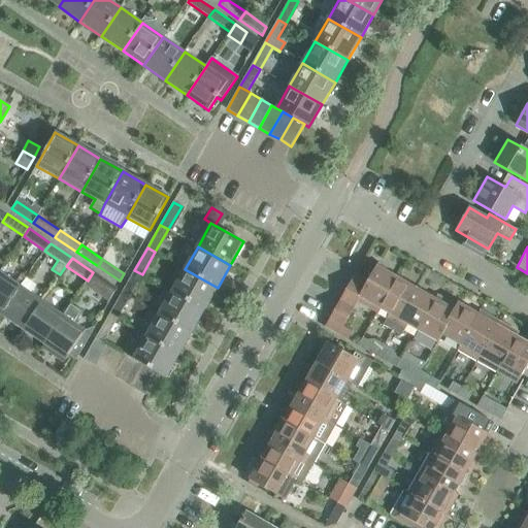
[(4,265),(0,269),(0,314),(1,315),(21,287),(25,279),(4,265)]
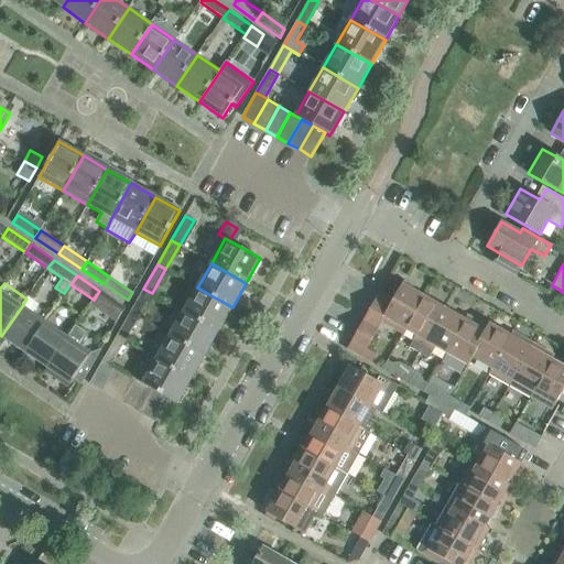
[(403,334),(405,329),(425,297),(402,284),(393,300),(381,322),(403,334)]
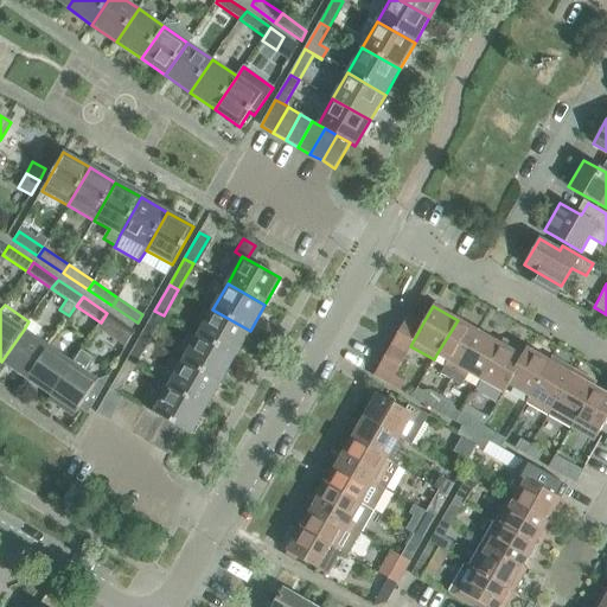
[(235,357),(250,331),(212,310),(198,334),(235,357)]
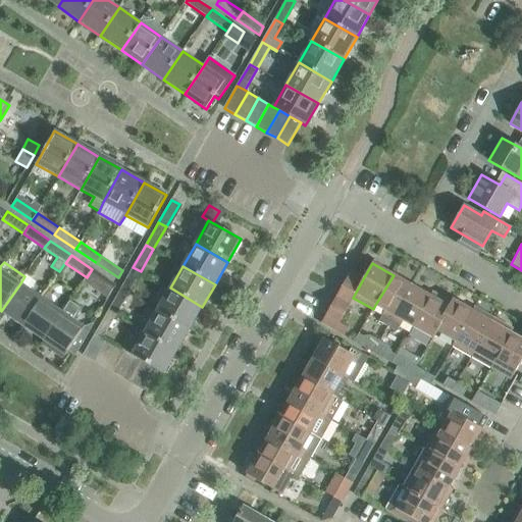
[(133,267),(120,290),(127,294),(141,271),(133,267)]
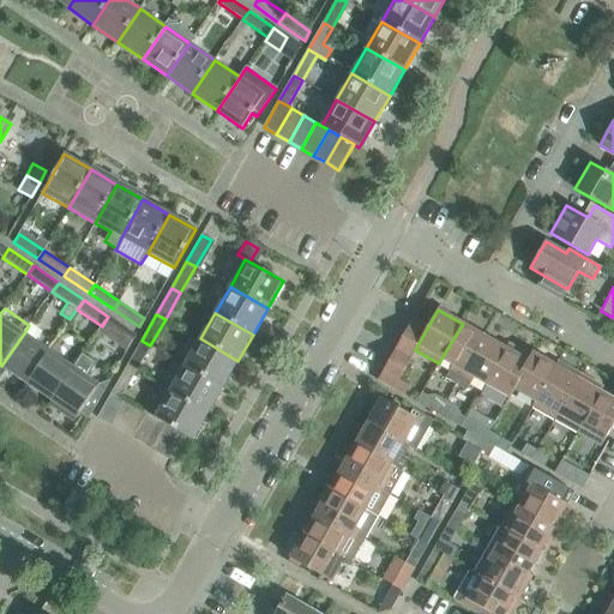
[(136,336),(108,317),(102,326),(130,345),(136,336)]
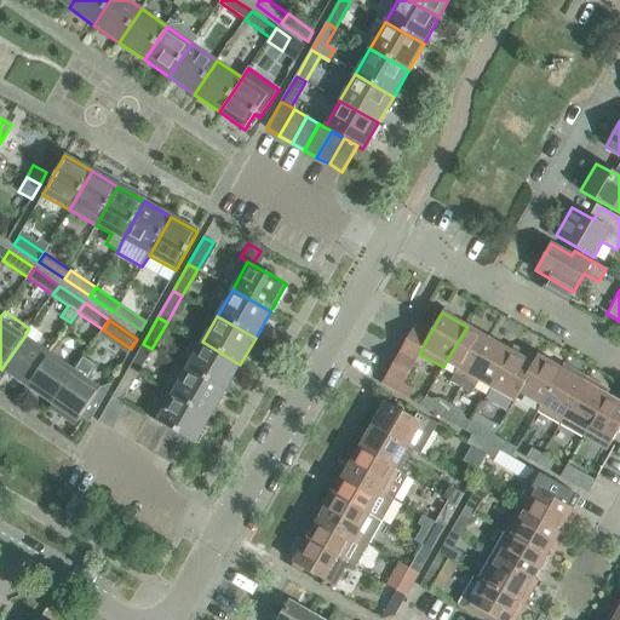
[(382,384),(397,392),(402,384),(419,354),(432,329),(418,321),(382,384)]
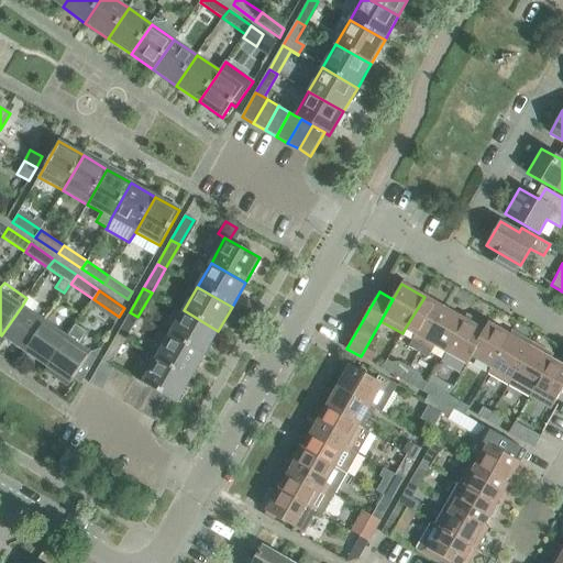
[(424,340),(426,341),(444,308),(424,297),(405,329),(416,335),(408,346),(418,352),(424,340)]
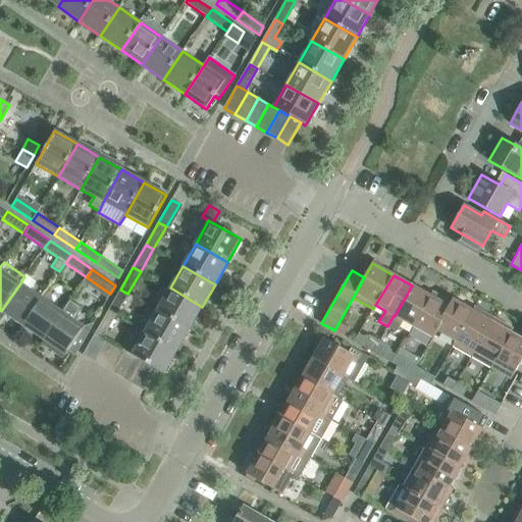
[(24,276),(20,283),(1,311),(22,326),(41,298),(29,290),(34,282),(24,276)]
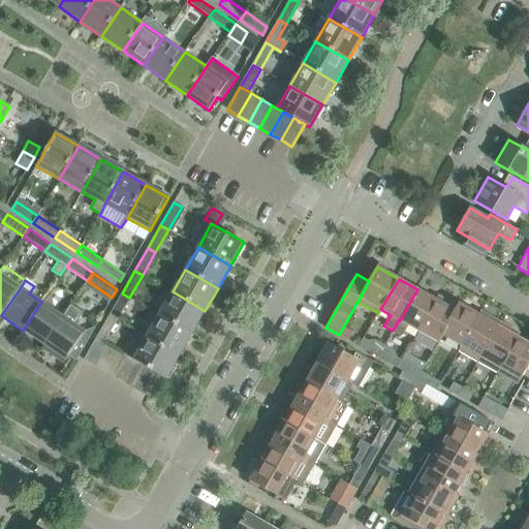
[(436,300),(417,289),(400,320),(399,319),(393,331),(401,336),(408,324),(418,331),(436,300)]
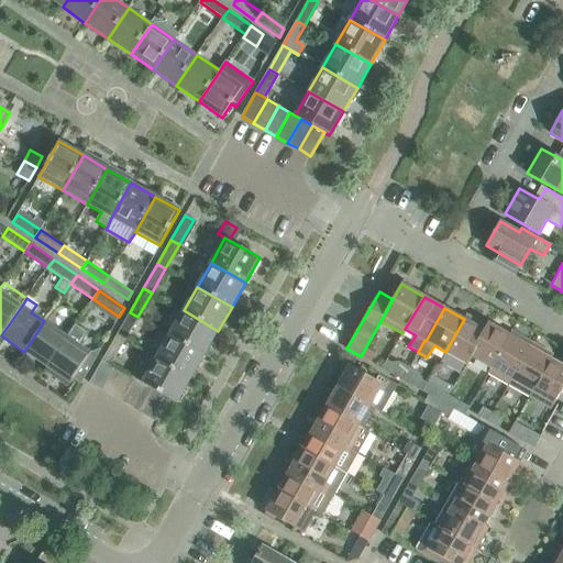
[(184,310),(169,334),(205,355),(218,331),(184,310)]
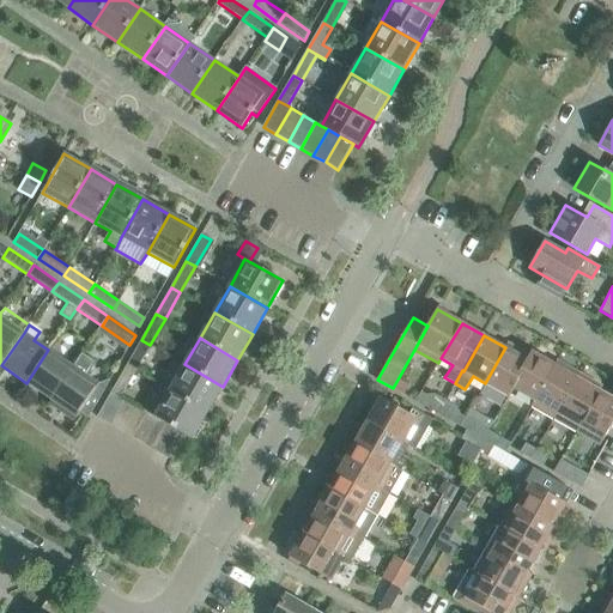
[(126,366),(135,371),(150,345),(141,340),(126,366)]
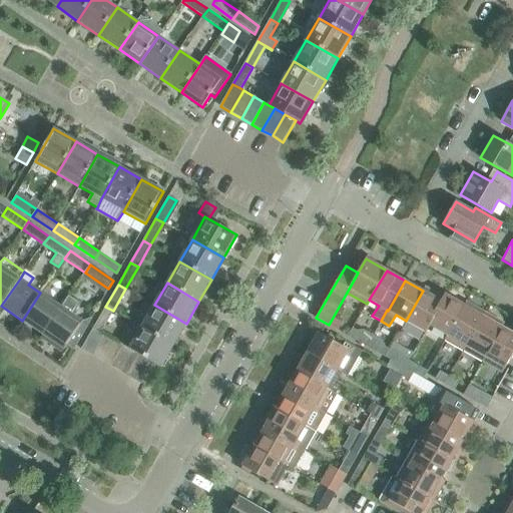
[(444,294),(442,298),(425,288),(423,291),(406,321),(425,332),(446,295),(444,294)]
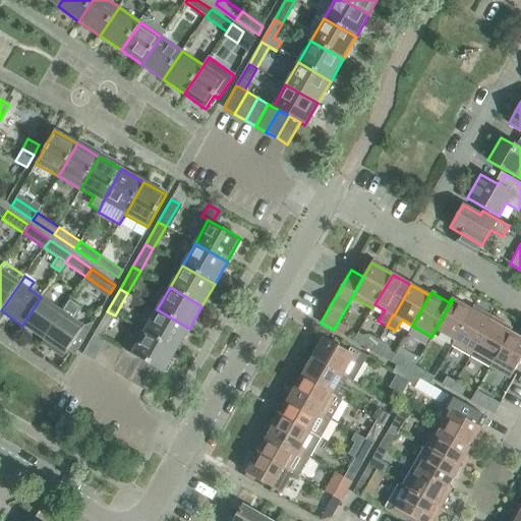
[(22,326),(44,340),(62,312),(41,297),(22,326)]
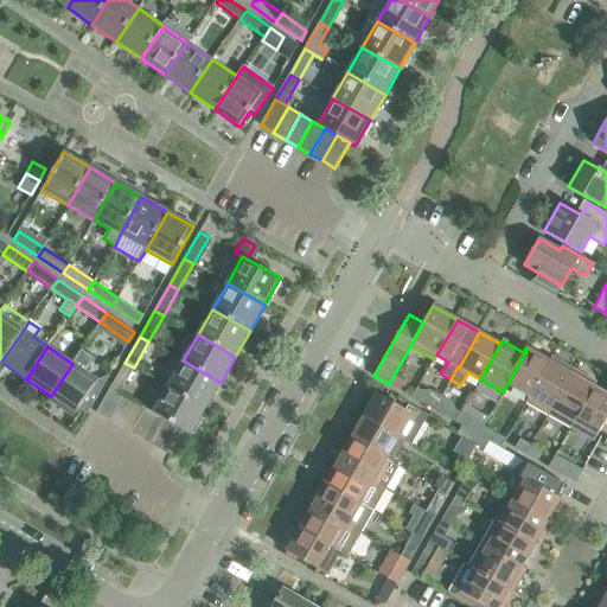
[(529,396),(549,360),(528,349),(503,393),(504,393),(509,384),(529,396)]
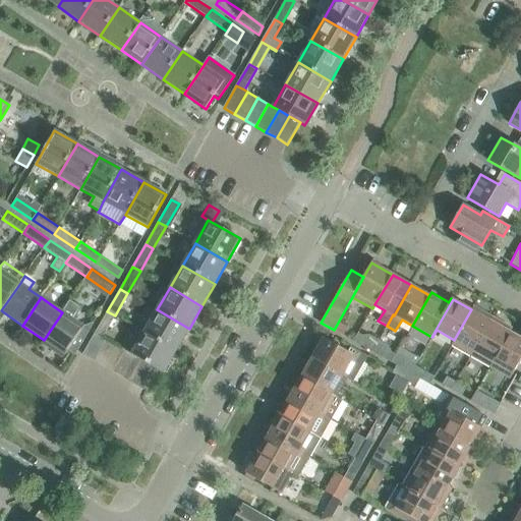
[(69,301),(62,312),(44,340),(41,343),(62,358),(67,350),(75,355),(93,323),(82,326),(71,319),(79,307),(69,301)]
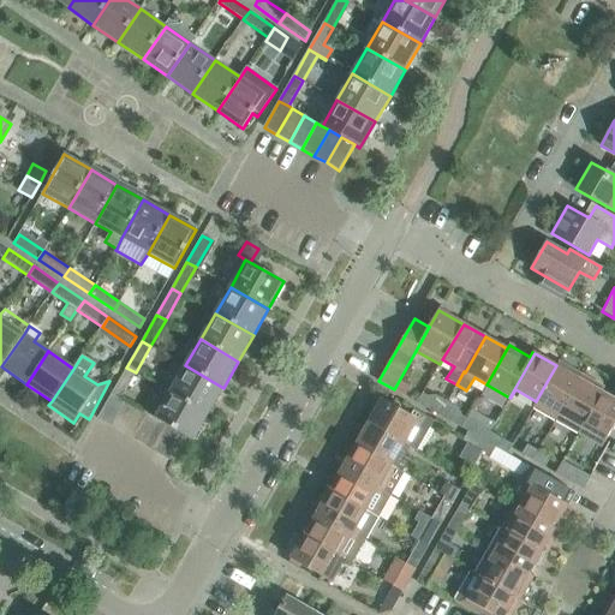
[(536,401),(557,415),(578,378),(572,375),(574,371),(559,362),(556,365),(536,401)]
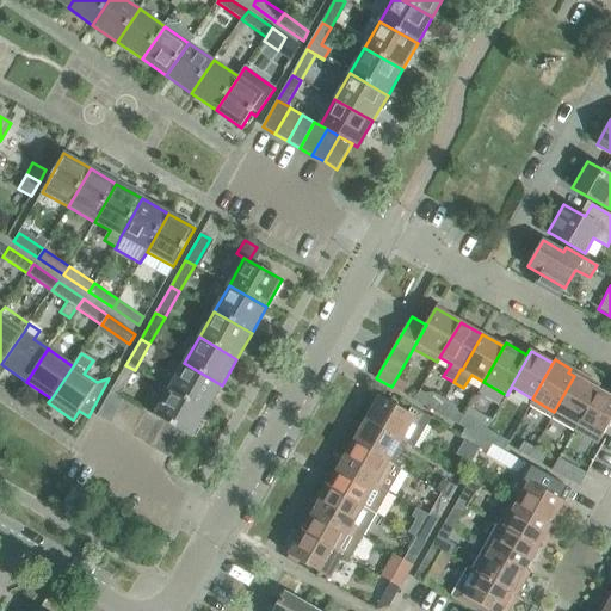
[(207,412),(222,386),(184,363),(170,389),(207,412)]
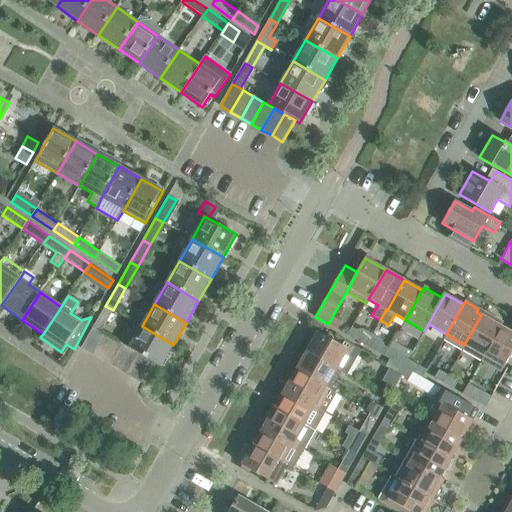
[(100,333),(113,310),(105,306),(92,328),(100,333)]
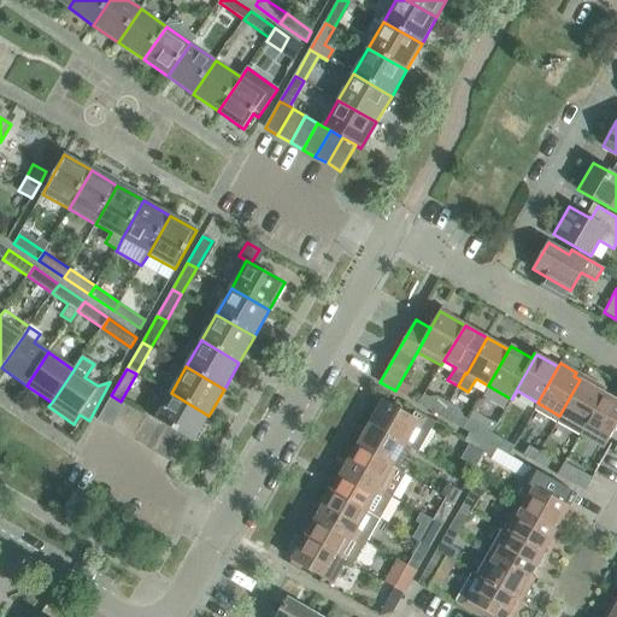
[(582,375),(580,380),(559,416),(582,428),(603,392),(605,388),(582,375)]
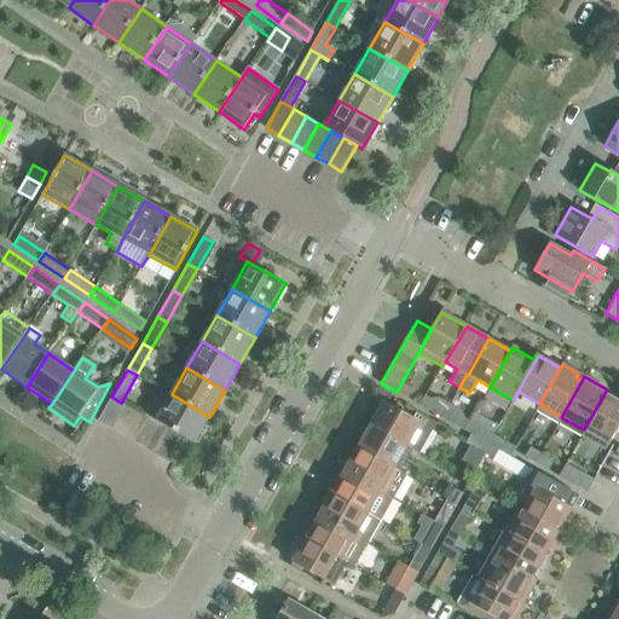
[(401,383),(397,392),(395,393),(408,400),(414,389),(401,383)]
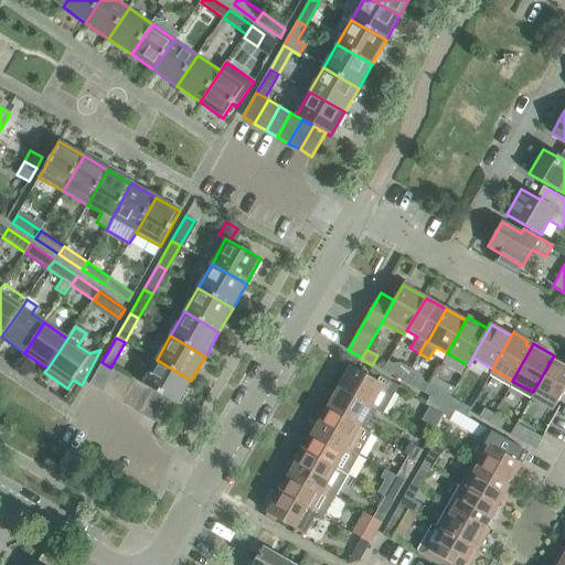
[(564,366),(552,359),(533,392),(530,396),(553,409),(564,387),(564,366)]
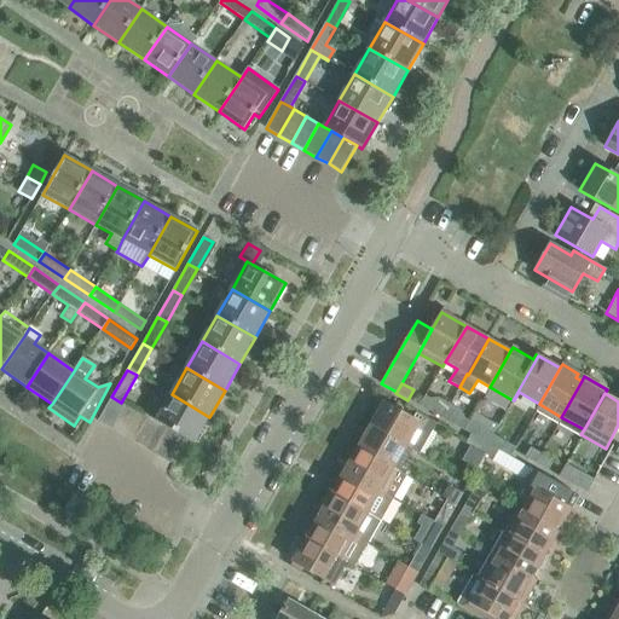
[(195,443),(209,417),(172,394),(156,422),(162,426),(175,432),(187,439),(195,443)]
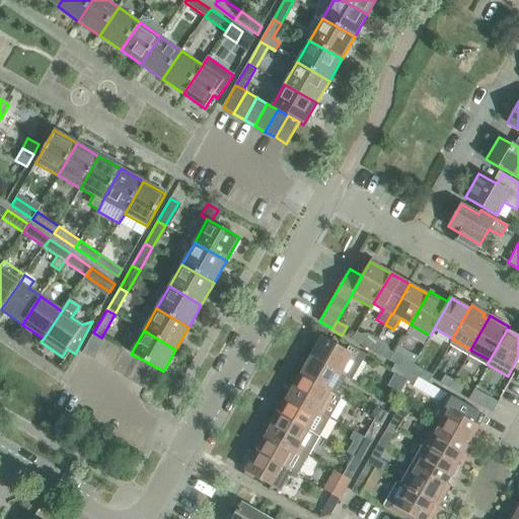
[(82,353),(92,359),(104,339),(101,338),(93,332),(82,353)]
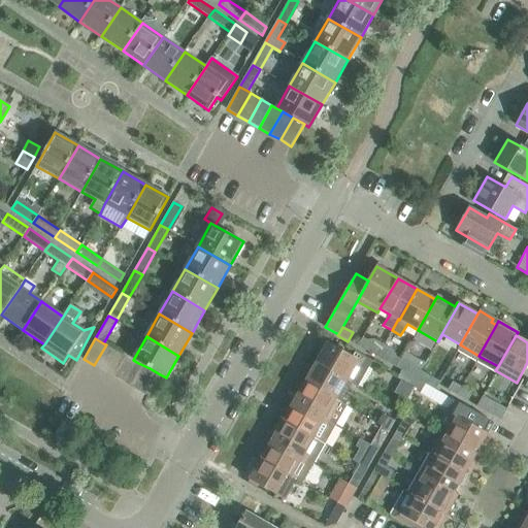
[(347,381),(345,382),(350,384),(351,383),(358,387),(372,361),(355,351),(352,356),(327,342),(316,362),(347,381)]
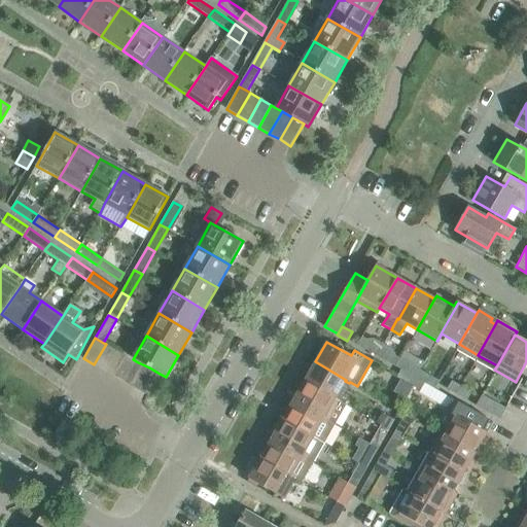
[(372,343),(366,351),(376,356),(381,348),(372,343)]
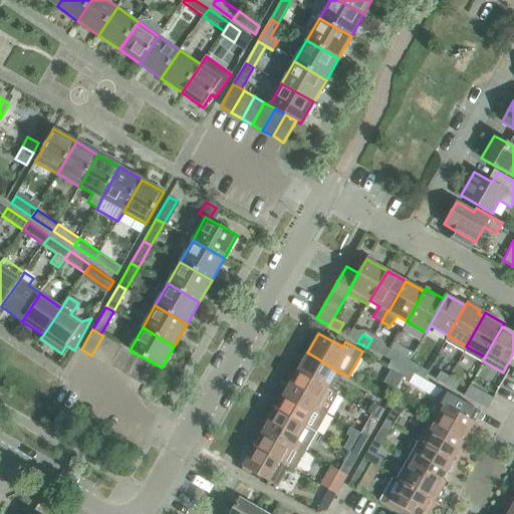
[(91,355),(102,361),(113,341),(103,335),(91,355)]
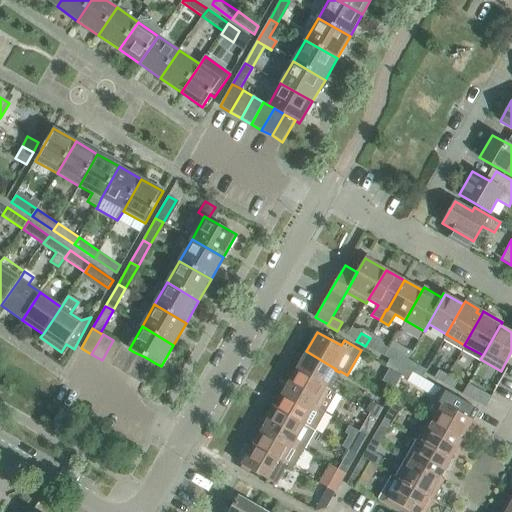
[(388,349),(370,338),(365,346),(384,356),(388,349)]
